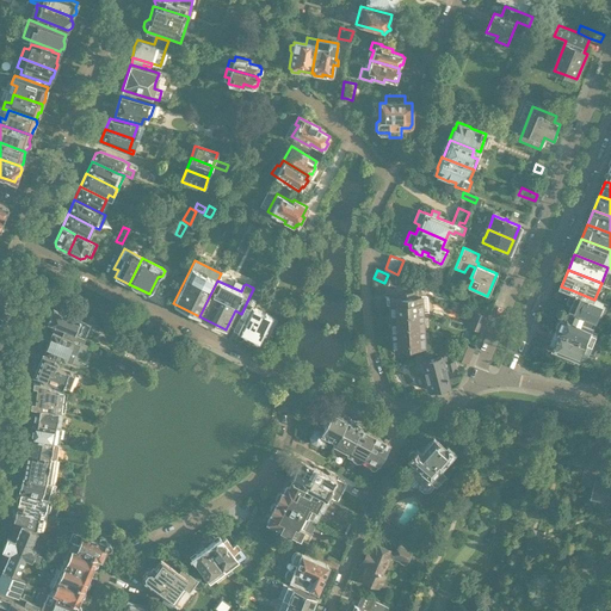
[(277,319),(254,308),(258,298),(260,300),(263,294),(253,289),(241,314),(233,329),(238,332),(238,333),(250,339),(251,340),(252,343),(255,344),(257,344),(258,343),(259,344),(259,343),(265,345),(267,344),(271,335),(270,334),(277,319)]
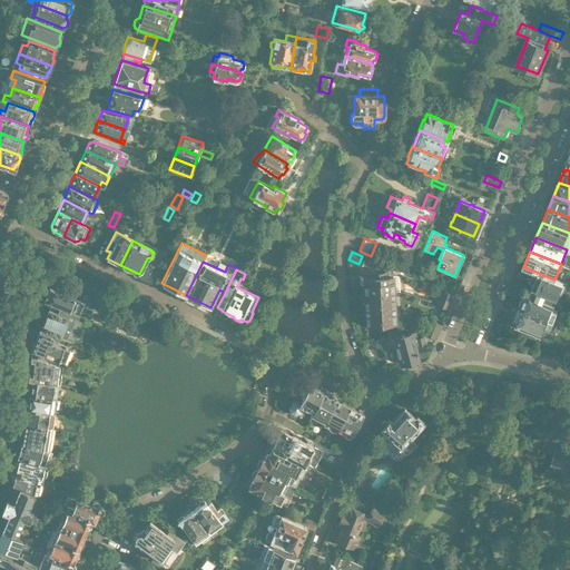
[(568,285),(564,283),(554,279),(533,271),(530,282),(533,283),(532,287),(557,297),(560,290),(566,292),(568,285)]
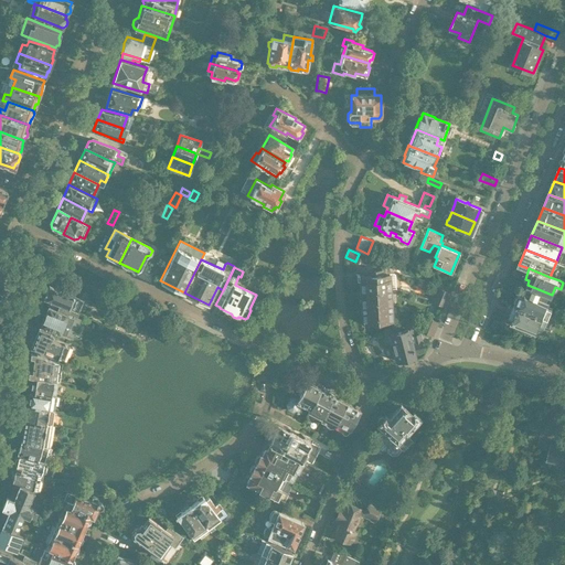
[(363,289),(363,290),(391,290),(391,275),(383,275),(383,269),(369,270),(369,275),(362,275),(362,283),(361,284),(361,288),(363,289)]
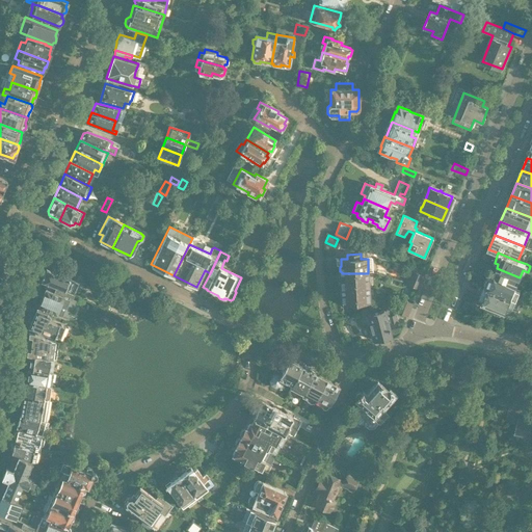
[(488,276),(484,287),(516,299),(521,290),(515,287),(520,277),(497,268),(493,277),(488,276)]
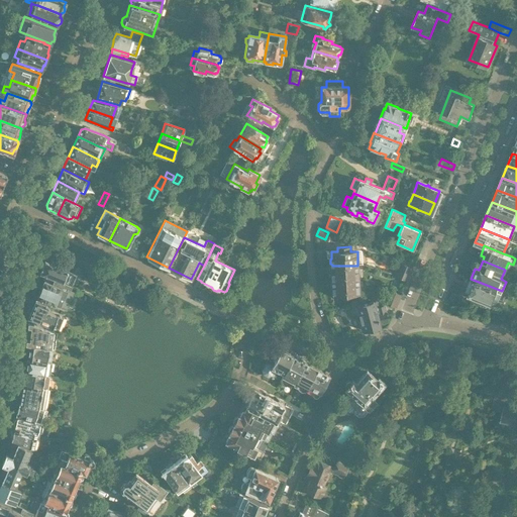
[(43,265),(40,274),(54,279),(63,283),(64,283),(71,286),(76,275),(68,271),(44,262),(44,265),(43,265)]
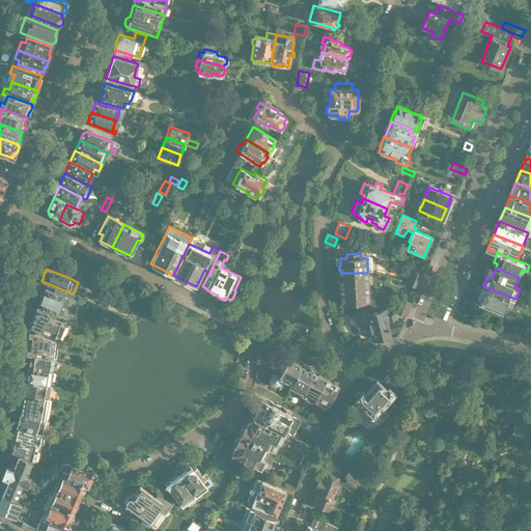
[(409,270),(407,276),(420,282),(423,276),(409,270)]
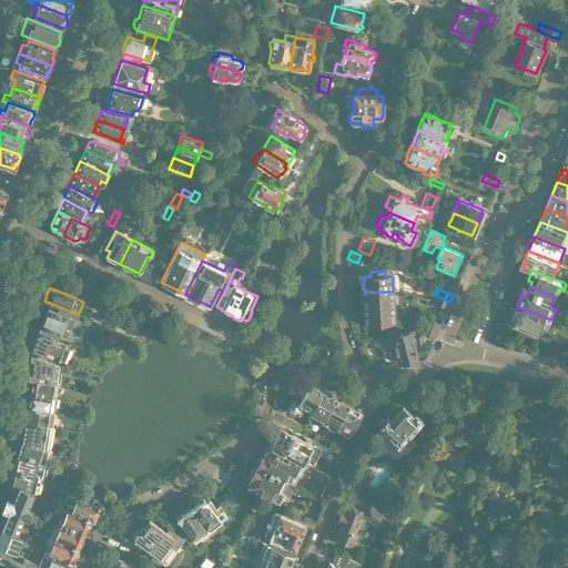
[(393,292),(365,292),(365,300),(364,301),(364,305),(365,306),(365,307),(394,307),(393,292)]
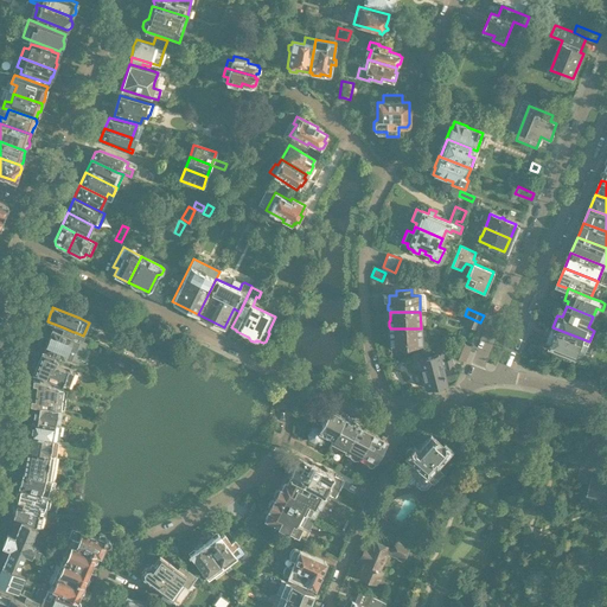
[(480,323),(465,315),(461,323),(478,330),(480,323)]
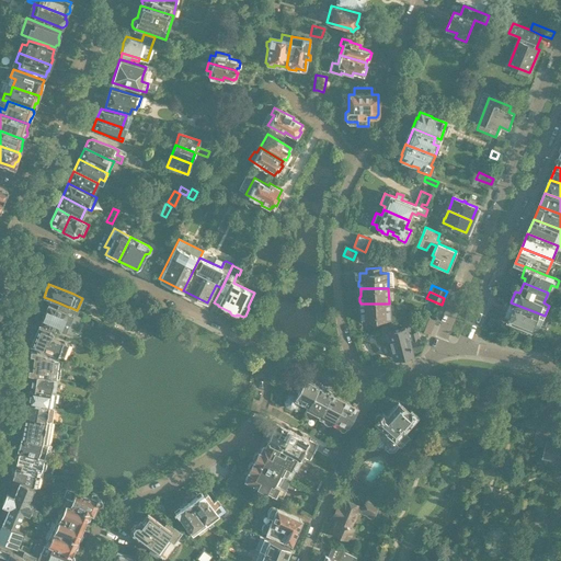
[(47,305),(39,324),(41,324),(46,327),(59,332),(66,334),(71,336),(77,324),(79,318),(77,317),(76,316),(78,311),(77,310),(69,307),(68,307),(58,302),(56,307),(48,304),(47,305)]
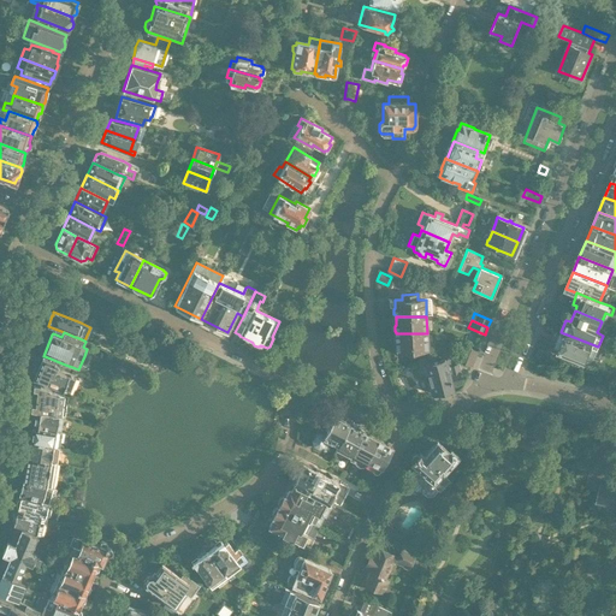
[(594,356),(598,347),(561,332),(556,343),(561,345),(558,350),(585,361),(588,354),(594,356)]
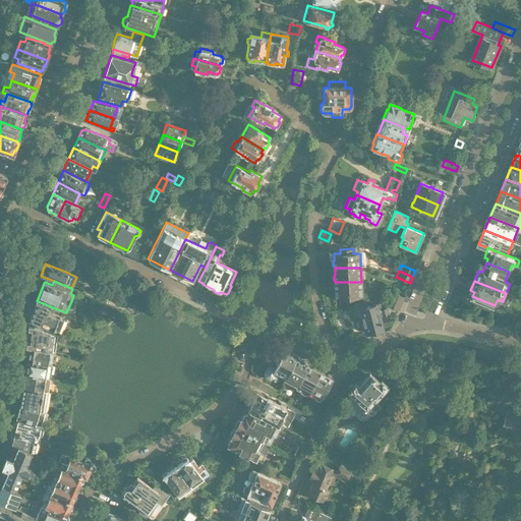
[(361,282),(335,282),(335,289),(334,290),(334,293),(335,295),(336,298),(343,298),(343,297),(361,296),(361,282)]
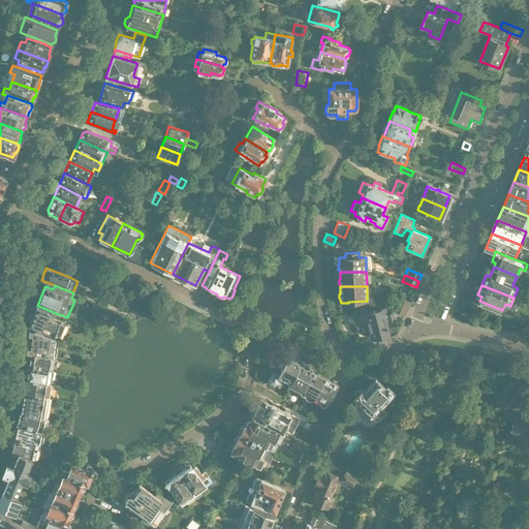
[(396,297),(394,303),(407,308),(410,302),(396,297)]
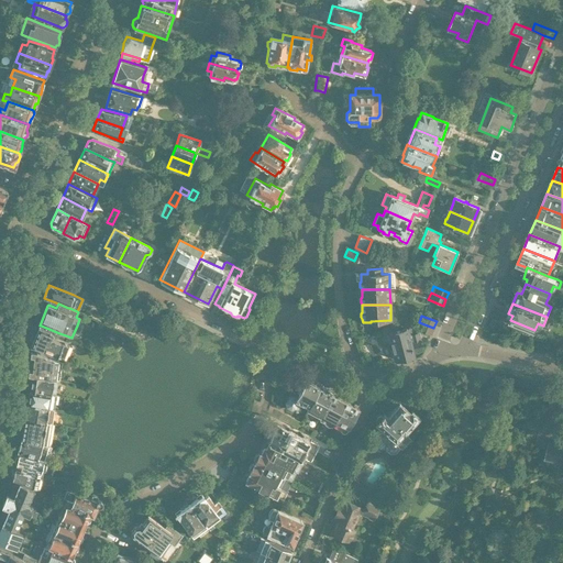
[(433,328),(419,322),(416,329),(431,334),(433,328)]
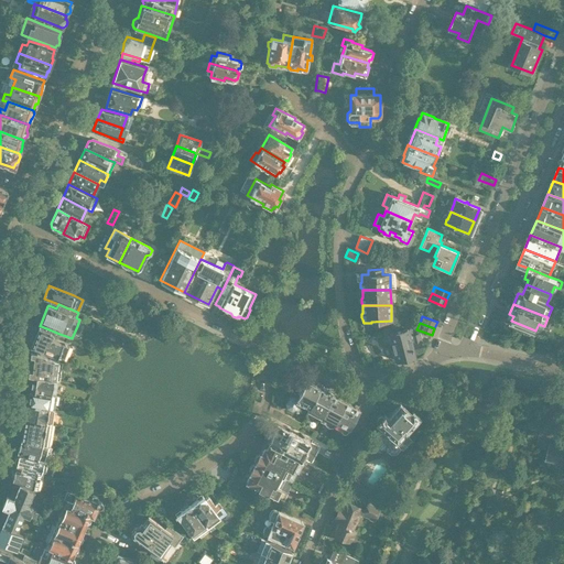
[(397,332),(391,333),(391,335),(390,336),(392,344),(393,344),(394,348),(394,349),(397,358),(398,358),(398,360),(412,356),(412,354),(422,350),(420,340),(419,340),(416,333),(410,335),(409,328),(402,329),(401,325),(396,327),(397,332)]
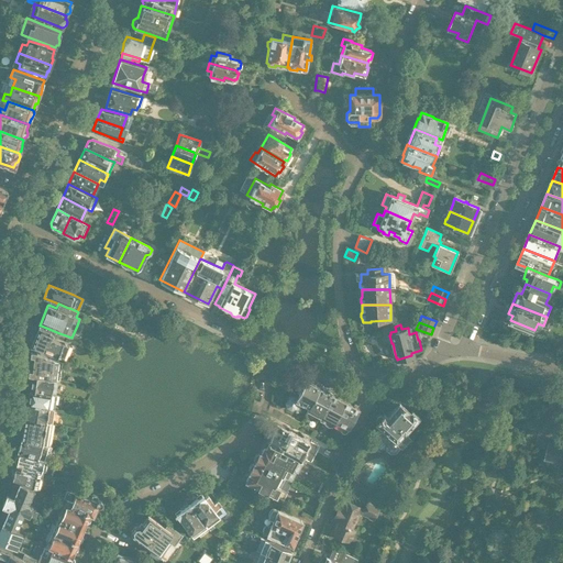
[(68,346),(50,340),(52,333),(40,327),(32,346),(32,348),(42,352),(63,359),(68,346)]
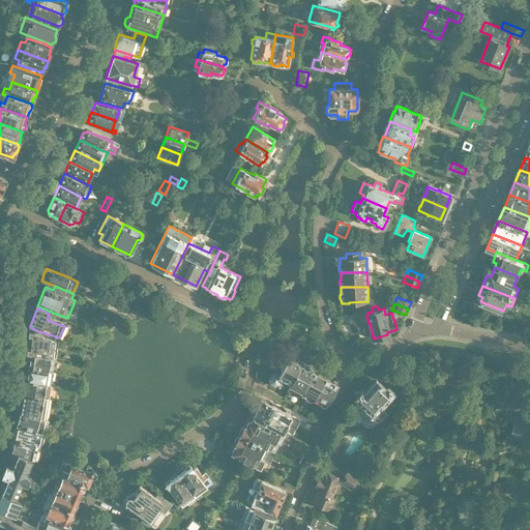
[(56,358),(57,341),(39,333),(39,331),(30,327),(30,331),(29,331),(27,353),(31,354),(51,357),(54,357),(56,358)]
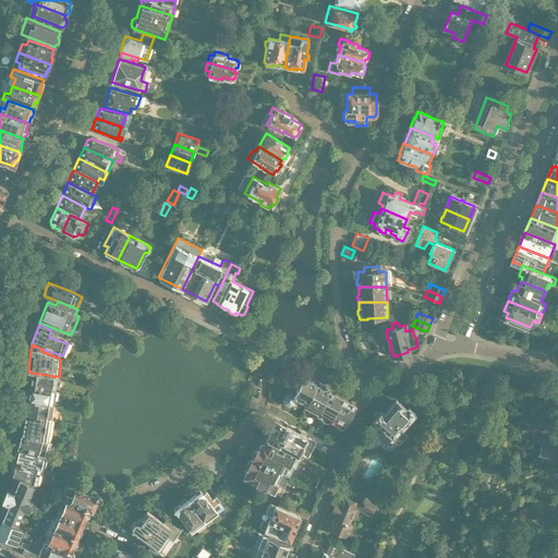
[(55,391),(57,381),(57,376),(53,376),(33,373),(31,386),(55,391)]
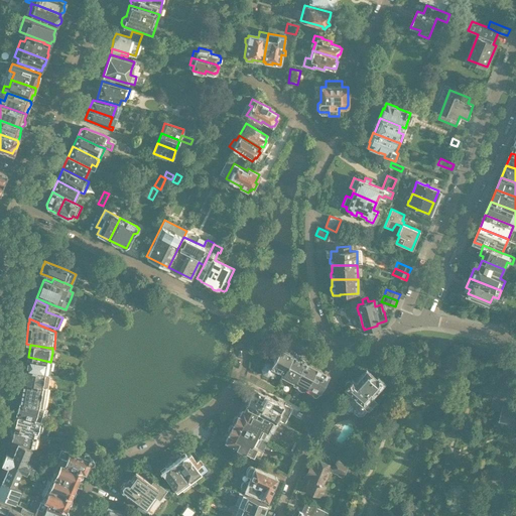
[(285,351),(276,346),(271,354),(274,356),(271,363),(267,362),(264,362),(260,369),(261,373),(265,375),(269,373),(279,378),(282,373),(291,355),(285,351)]
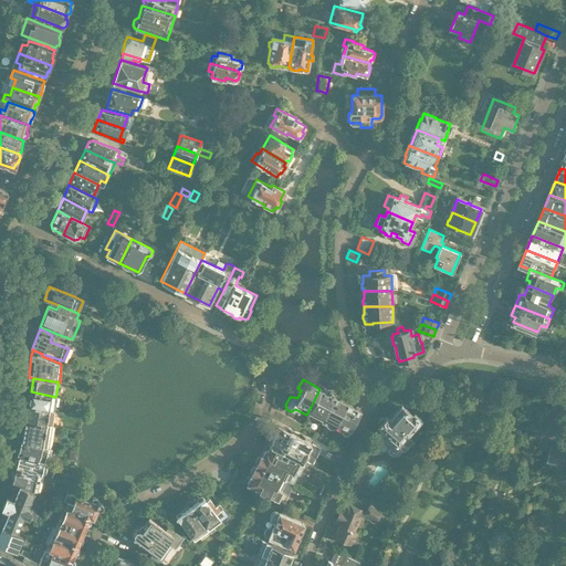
[(328,394),(320,389),(310,409),(323,416),(333,396),(328,394)]
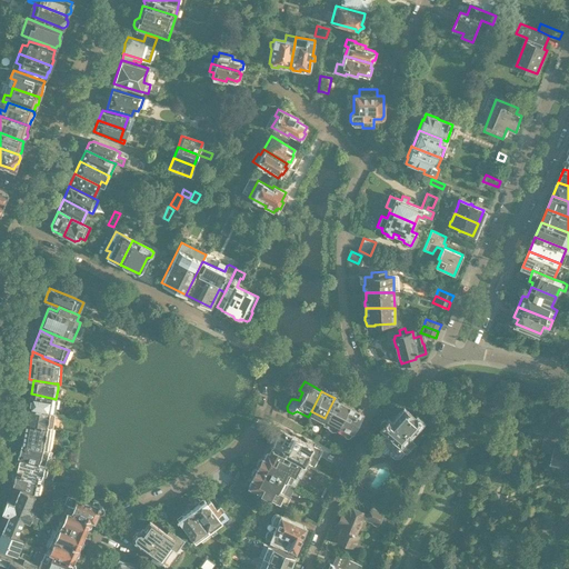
[(55,413),(58,399),(56,399),(31,393),(28,408),(49,411),(55,413)]
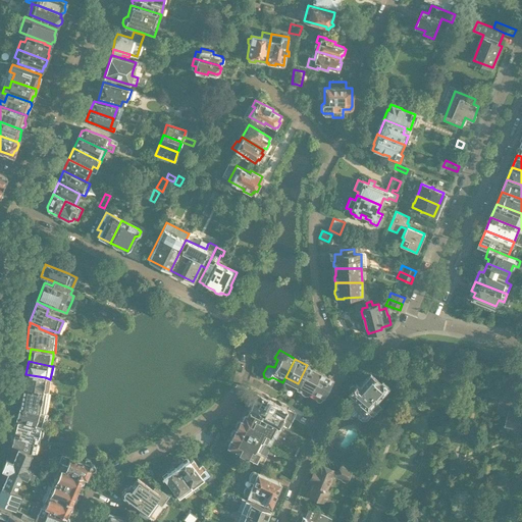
[(319,371),(307,365),(298,383),(310,389),(319,371)]
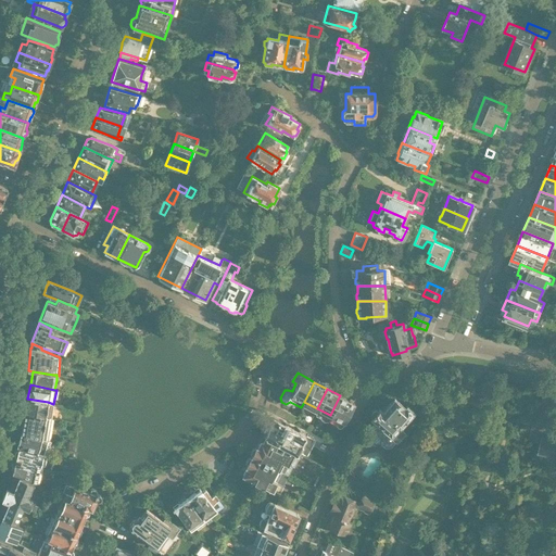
[(349,400),(340,395),(330,415),(335,418),(332,422),(335,424),(335,425),(339,427),(342,426),(354,403),(349,400)]
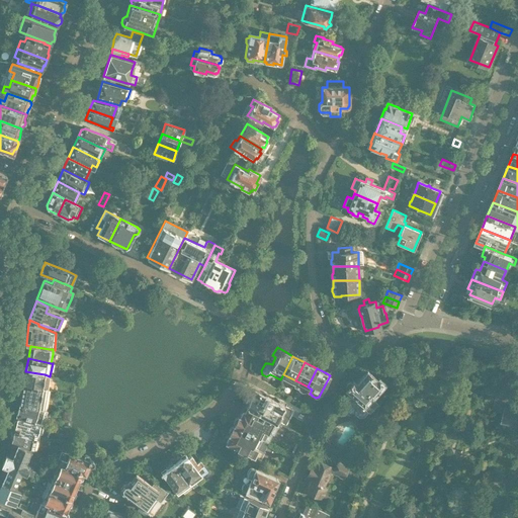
[(372,396),(376,391),(378,393),(383,387),(381,384),(383,383),(377,377),(375,379),(373,377),(366,370),(355,382),(352,380),(350,382),(349,380),(347,380),(345,383),(345,385),(346,386),(344,389),(348,393),(342,399),(352,408),(352,413),(355,416),(361,416),(366,410),(366,408),(365,408),(366,406),(367,407),(372,403),(370,401),(373,398),(372,396)]
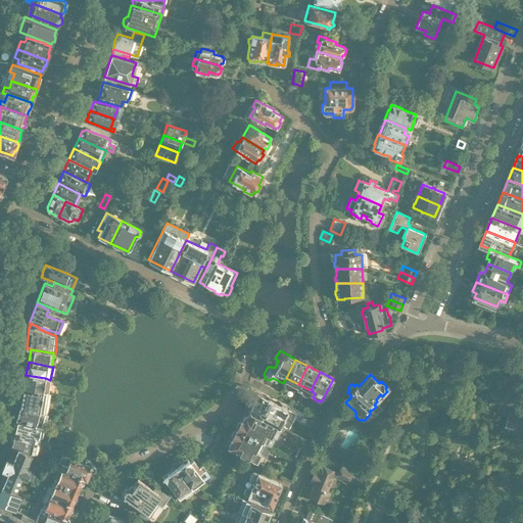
[(48,393),(50,380),(45,378),(26,375),(24,388),(47,392),(48,393)]
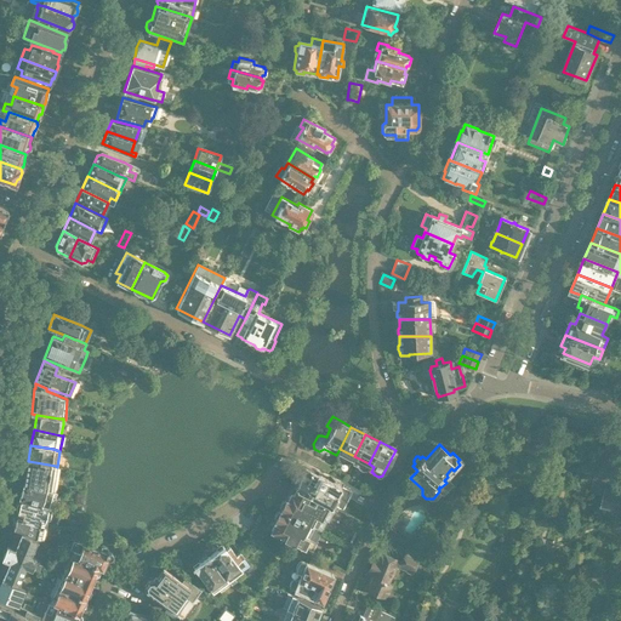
[(53,490),(57,467),(56,466),(28,461),(24,483),(46,489),(53,490)]
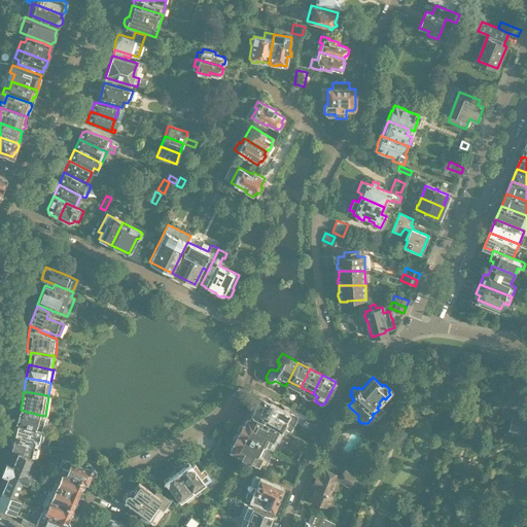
[(284,420),(288,413),(286,412),(289,408),(283,403),(280,409),(270,403),(271,401),(265,398),(264,400),(258,397),(254,406),(251,406),(249,410),(250,413),(249,414),(250,414),(280,430),(285,420),(284,420)]
